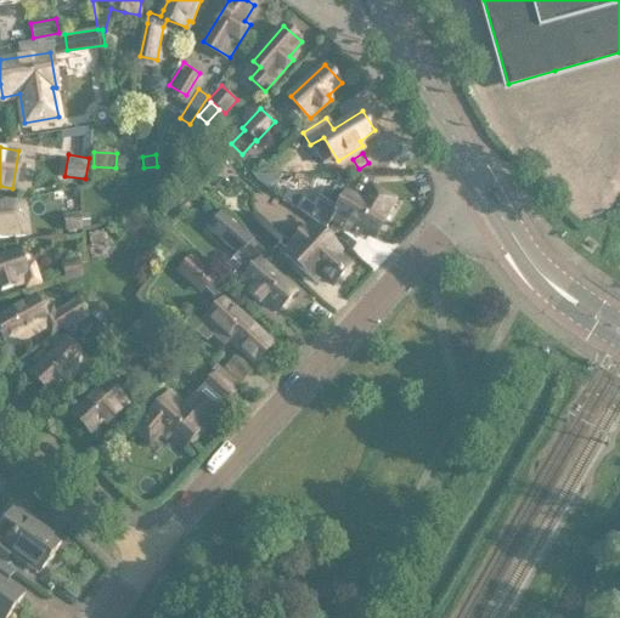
[(161,165),(159,186),(175,171),(161,165)]
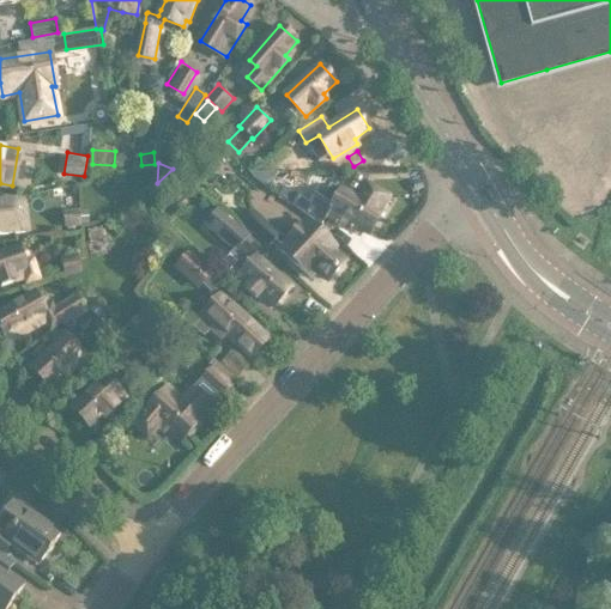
[(173,190),(183,181),(175,171),(164,182),(173,190)]
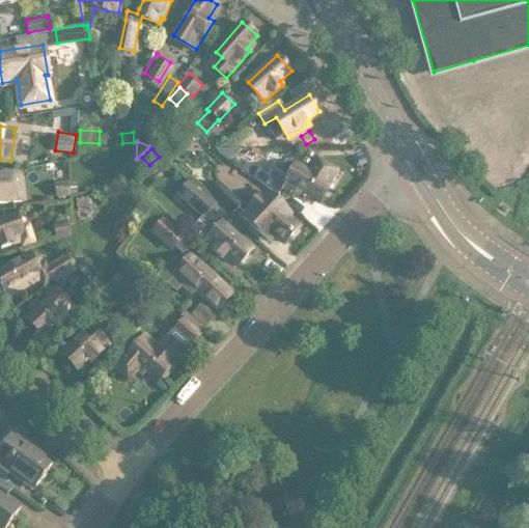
[(240,149),(218,149),(221,154),(233,162),(240,149)]
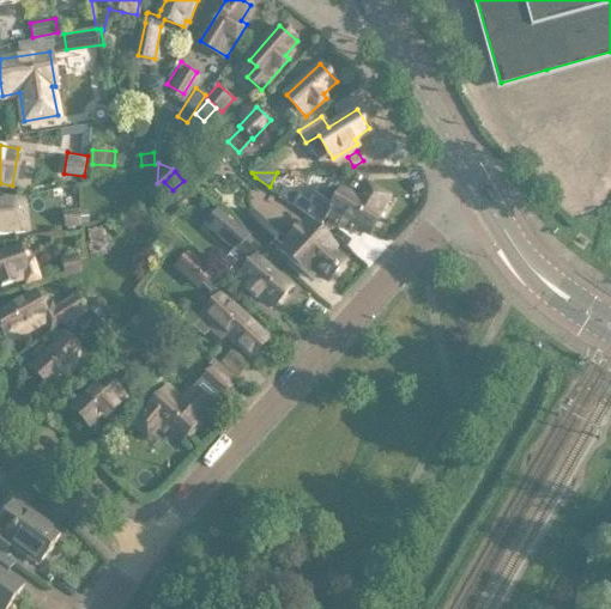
[(300,194),(294,205),(322,223),(327,214),(352,230),(356,224),(370,233),(382,213),(380,211),(389,195),(354,174),(343,190),(333,186),(327,195),(318,190),(310,201),(300,194)]
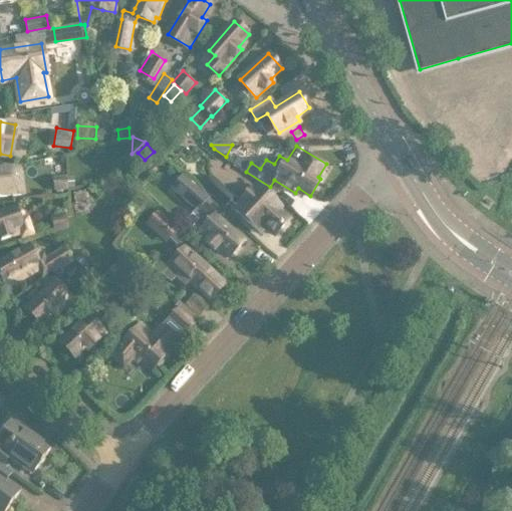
[(16,196),(24,195),(22,166),(0,167),(0,197),(2,198),(17,197),(16,196)]
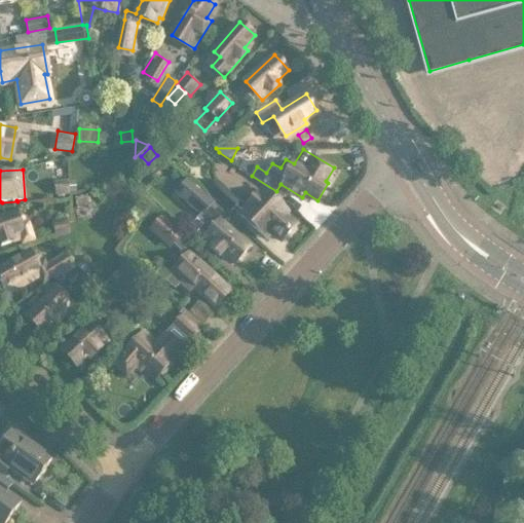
[(186,177),(174,191),(199,214),(196,218),(202,224),(194,232),(202,239),(203,238),(221,255),(224,252),(235,262),(250,247),(221,220),(227,213),(214,201),(215,201),(186,177)]
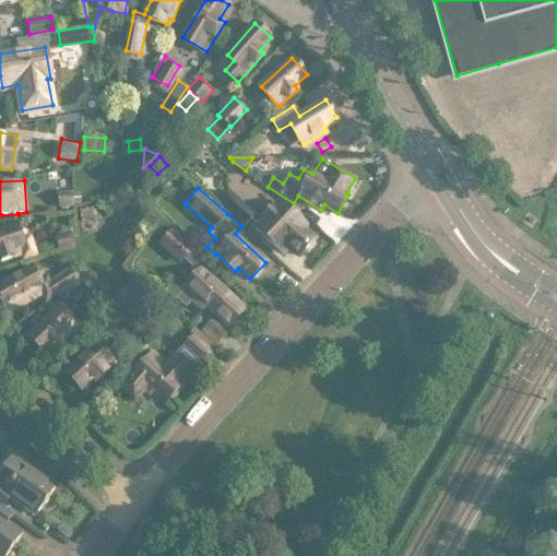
[(59,206),(74,205),(73,202),(73,190),(73,189),(58,190),(59,206)]
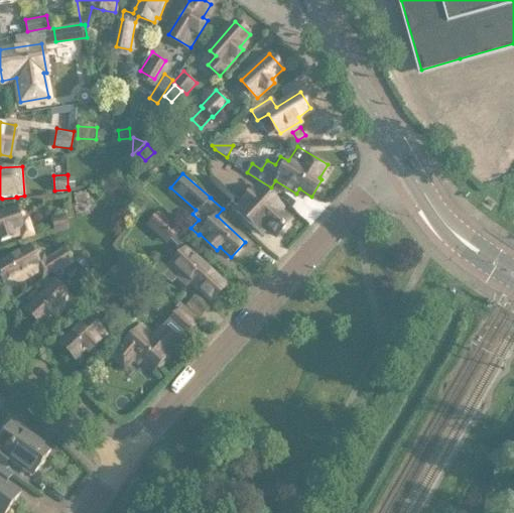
[(258,184),(255,187),(254,186),(242,201),(235,195),(234,195),(215,176),(205,187),(225,207),(229,203),(258,230),(264,224),(276,235),(290,220),(278,209),(280,206),(258,184)]
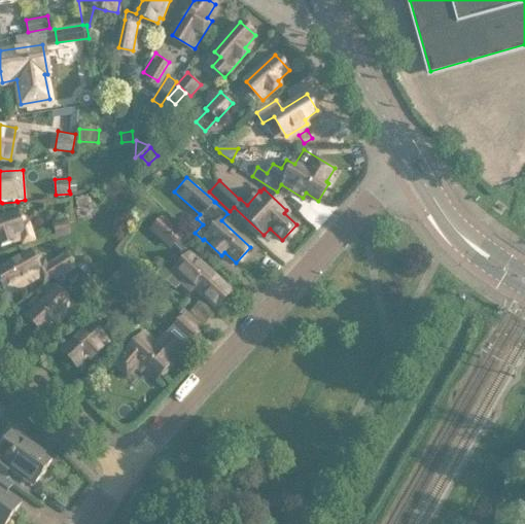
[(0,216),(0,242),(1,245),(12,242),(13,244),(20,242),(21,245),(36,240),(30,219),(19,223),(15,212),(0,216)]
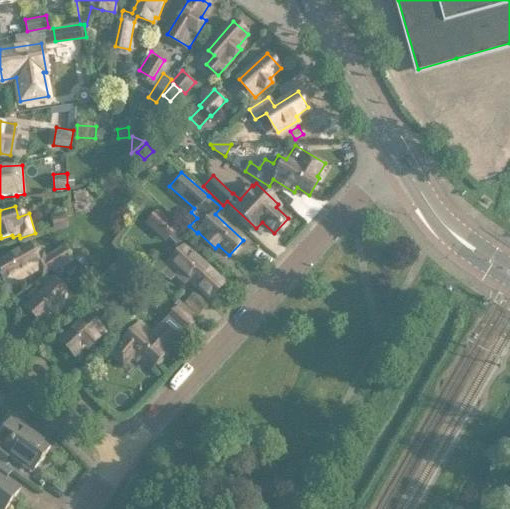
[(156,210),(148,218),(177,244),(185,236),(156,210)]
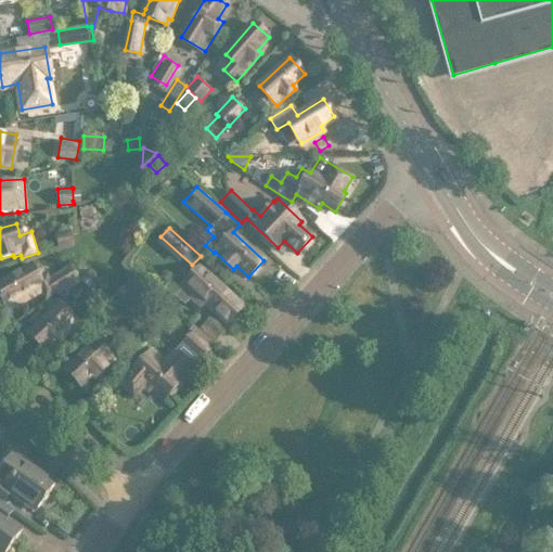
[(56,245),(73,242),(71,230),(54,234),(56,245)]
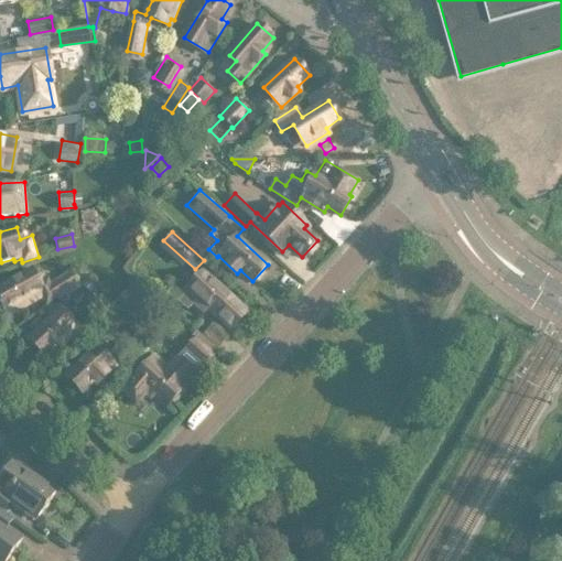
[(31,266),(0,283),(0,300),(8,312),(38,294),(45,306),(56,298),(57,299),(82,286),(71,268),(51,280),(47,273),(39,279),(31,266)]
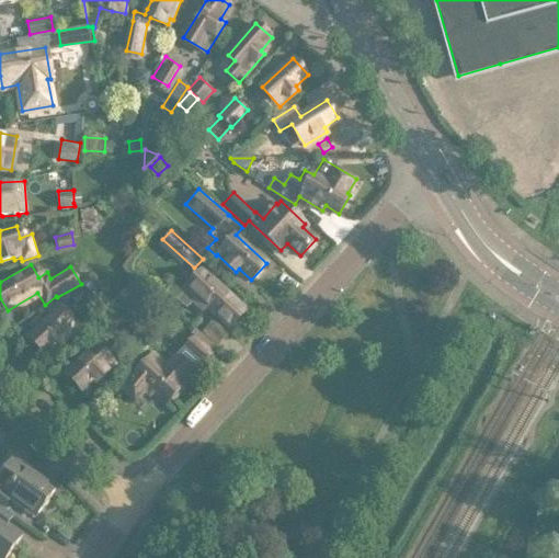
[(184,289),(177,297),(187,306),(194,299),(202,306),(213,316),(225,327),(227,329),(244,310),(232,299),(201,271),(184,289)]
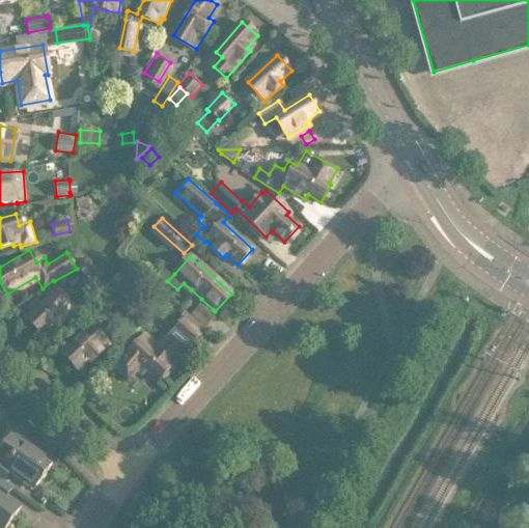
[(92,297),(103,285),(93,276),(82,286),(92,297)]
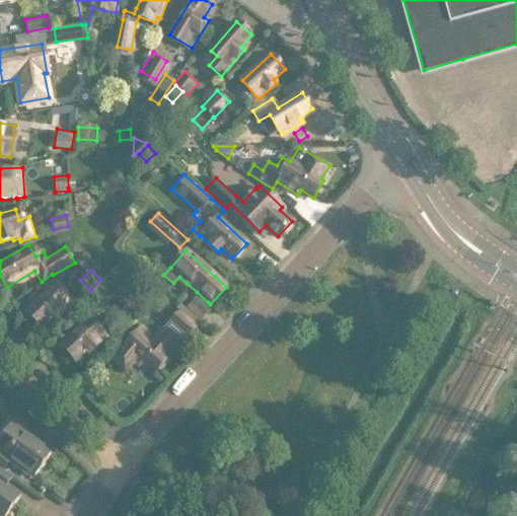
[(26,309),(41,323),(51,312),(56,317),(73,300),(54,281),(54,282),(49,277),(40,286),(45,291),(26,309)]
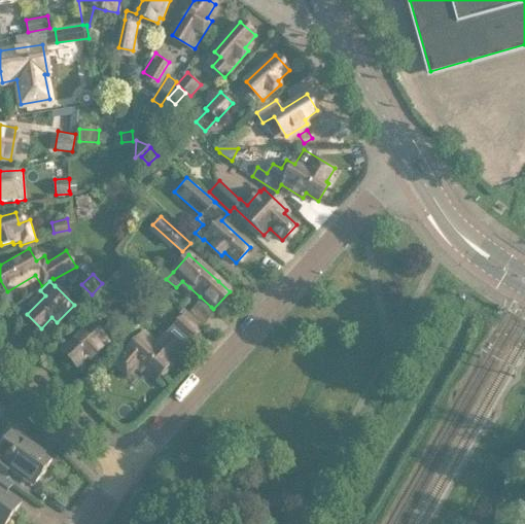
[(181,317),(172,326),(188,342),(201,328),(184,313),(181,317)]
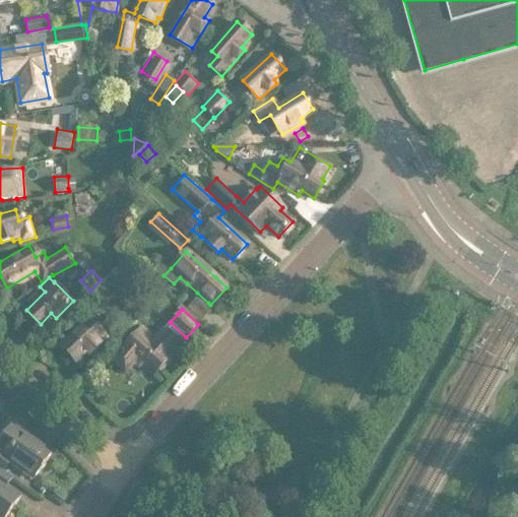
[(61,345),(75,360),(86,348),(89,351),(106,334),(88,317),(61,345)]
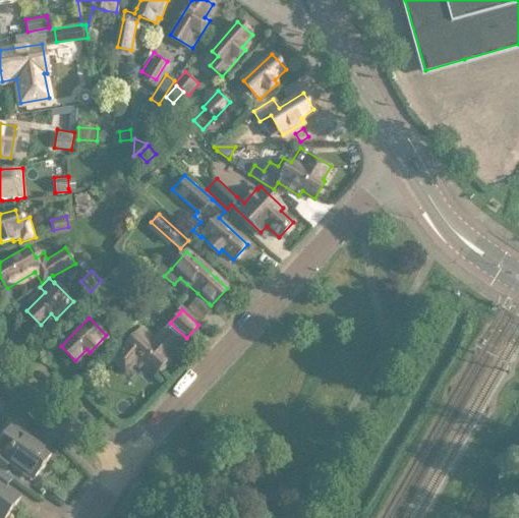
[(142,330),(114,359),(126,369),(134,361),(139,366),(143,362),(155,372),(169,358),(168,357),(180,344),(186,338),(170,323),(164,329),(154,340),(142,330)]
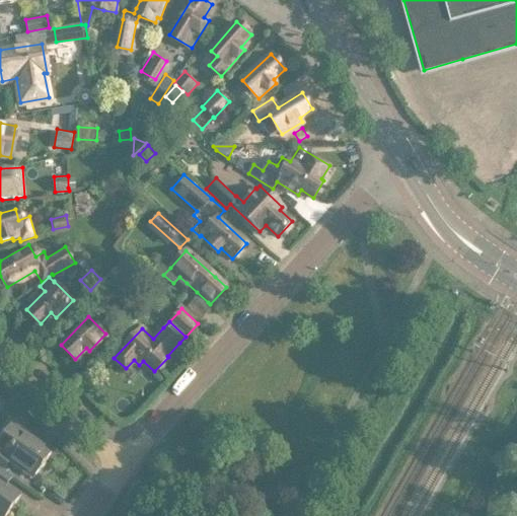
[(0,466),(2,468),(9,459),(32,475),(51,451),(11,423),(0,438),(0,466)]
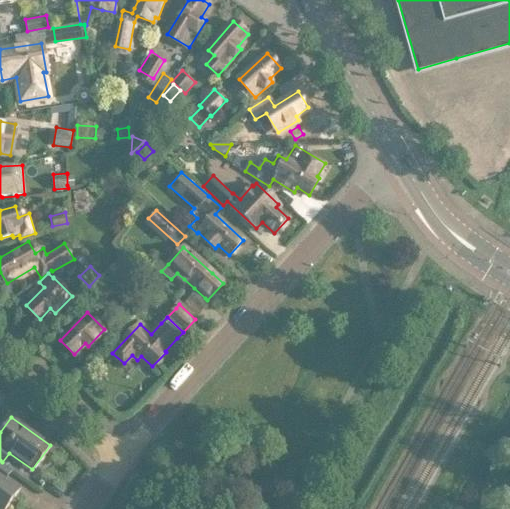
[(0,460),(0,508),(3,508),(19,488),(0,474),(0,465),(2,462),(0,460)]
